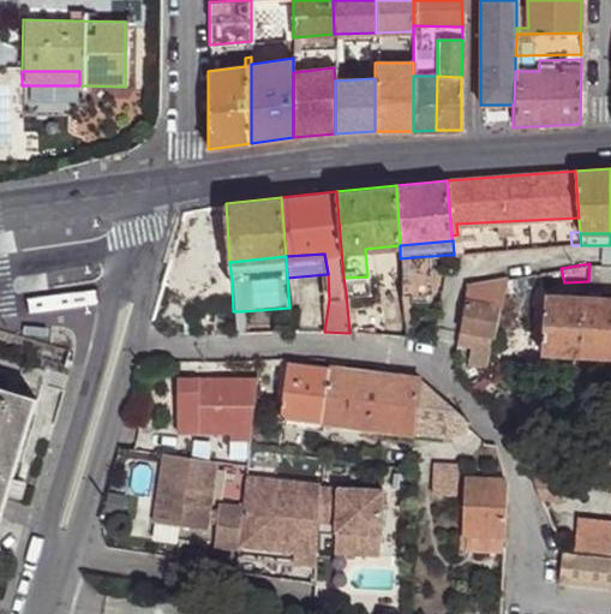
[(401,273),(403,300),(424,300),(424,293),(429,294),(429,264),(413,266),(401,266),(401,273)]
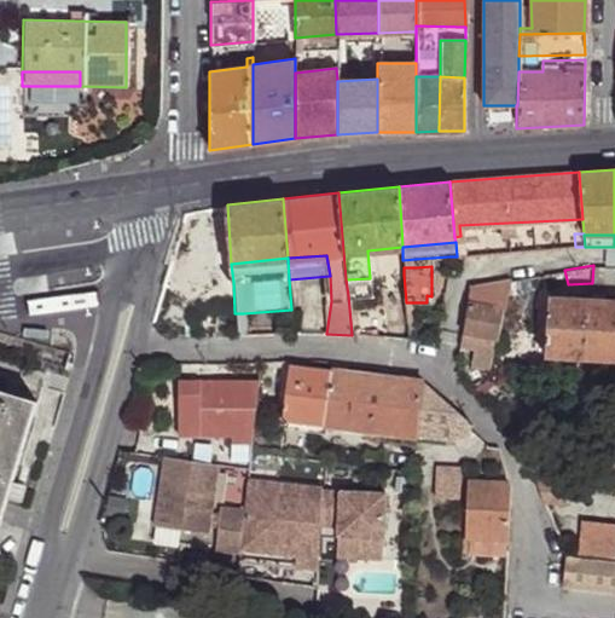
[(382,306),(406,305),(406,302),(404,275),(379,276),(382,306)]
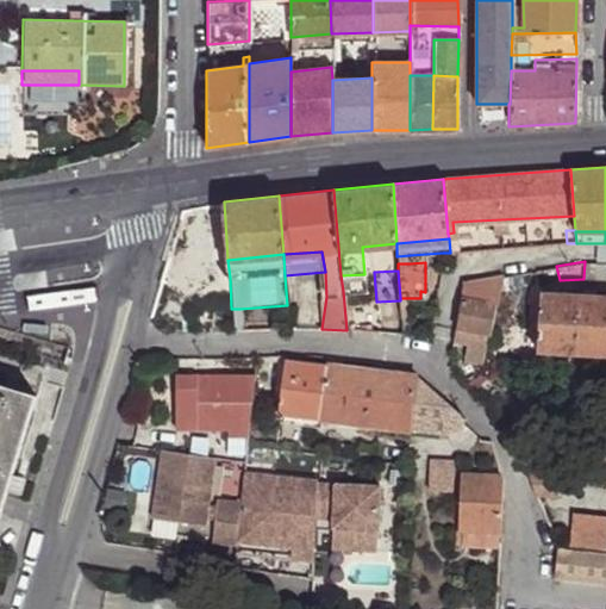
[(341,275),(343,291),(366,290),(364,274),(341,275)]
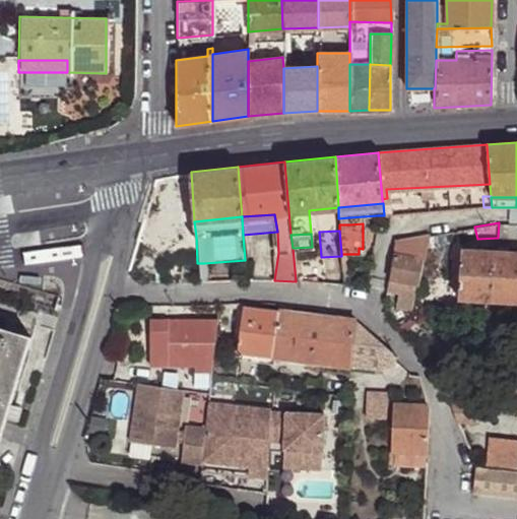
[(396,306),(410,309),(416,281),(417,281),(422,257),(423,258),(428,235),(394,241),(388,277),(400,279),(398,293),(396,306)]
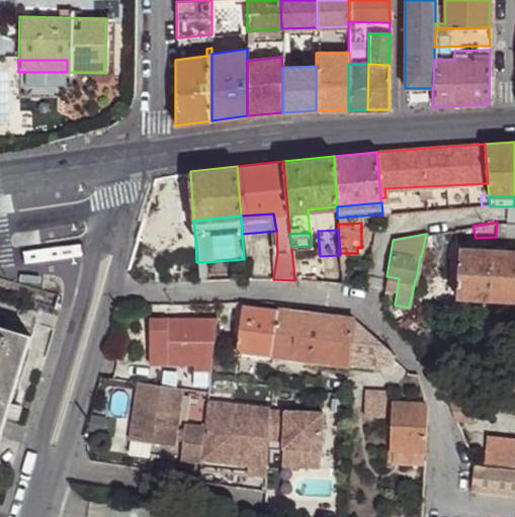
[(294,280),(318,282),(316,246),(311,246),(291,247),(294,280)]
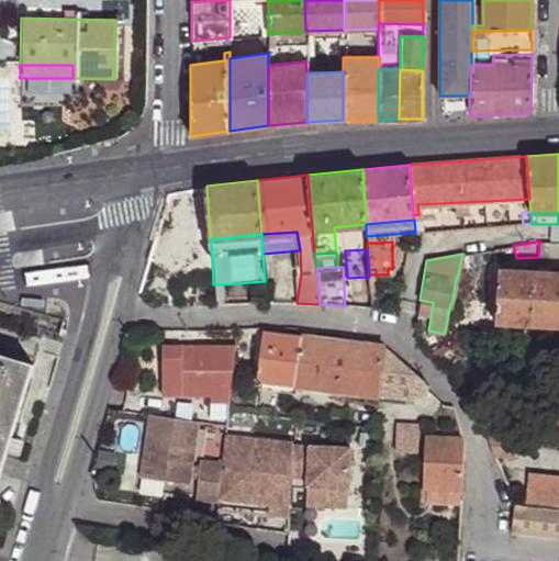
[(495,324),(558,327),(558,271),(499,269),(495,324)]
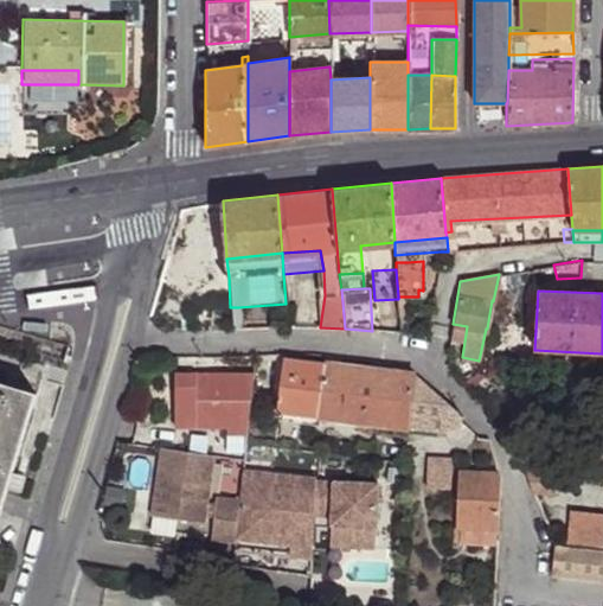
[(230,307),(231,318),(239,317),(238,307),(230,307)]
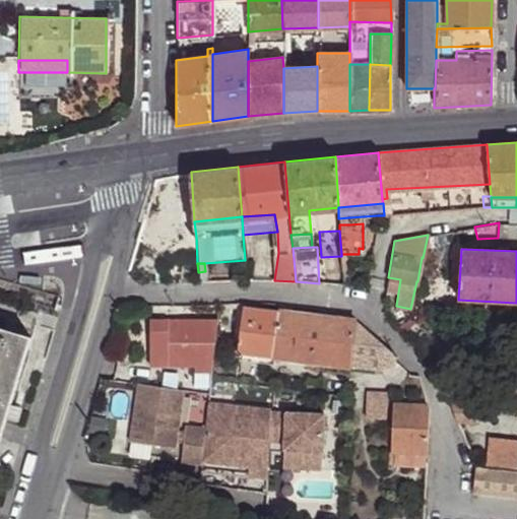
[(400,279),(388,277),(386,290),(398,293),(400,279)]
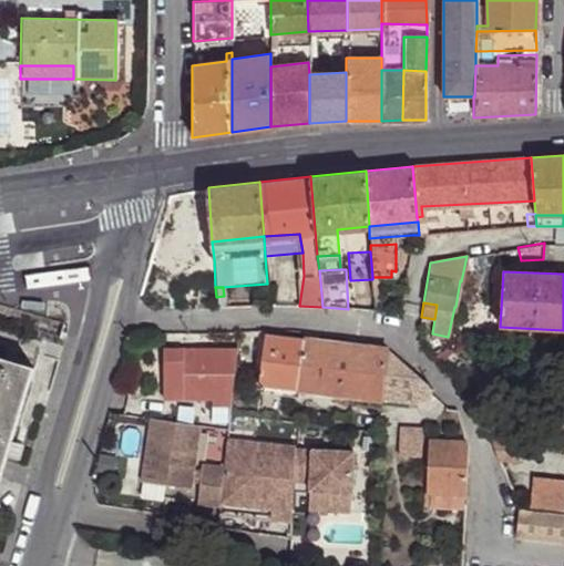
[(563,340),(563,330),(500,327),(499,338),(563,340)]
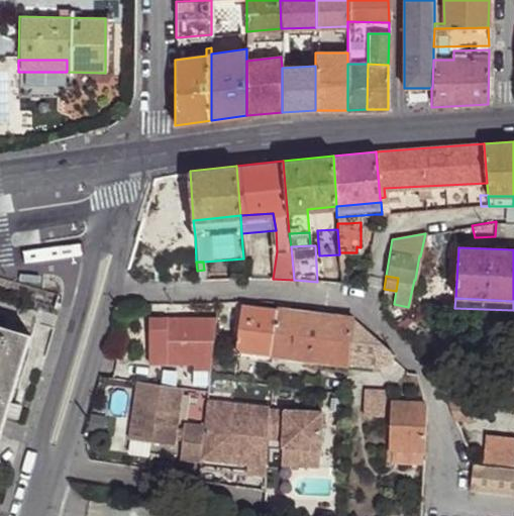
[(315,307),(281,303),(281,306),(289,307),(289,311),(314,314),(315,307)]
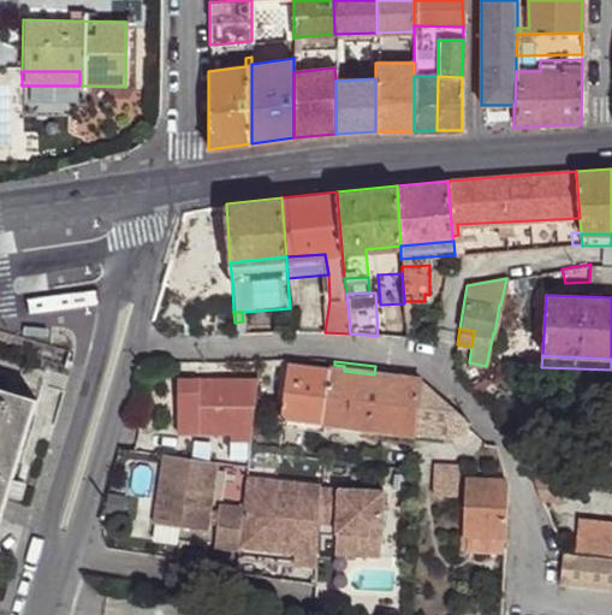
[(281,418),(322,423),(328,368),(262,362),(261,370),(261,378),(285,382),(281,418)]
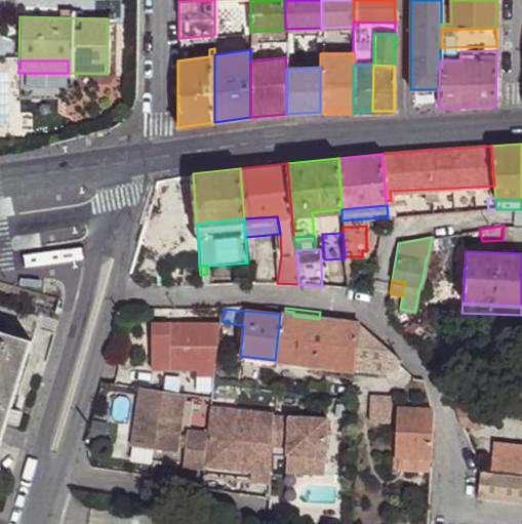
[(315,364),(319,319),(293,316),(280,314),(275,360),(315,364)]
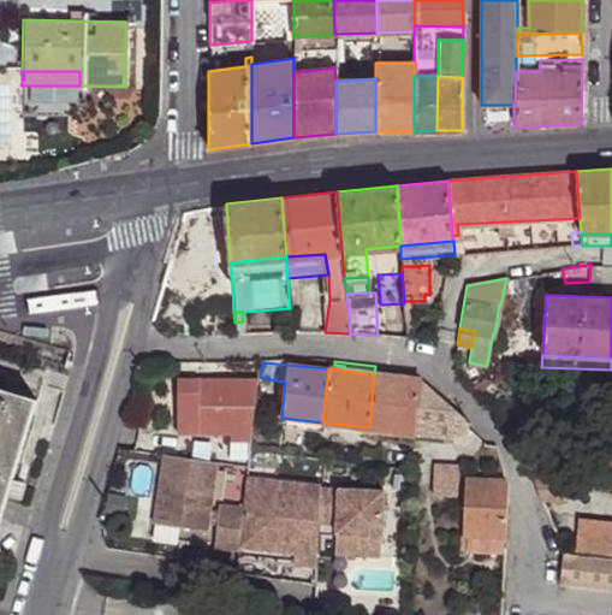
[(256,379),(174,371),(170,425),(230,431),(229,437),(250,439),(250,435),(256,379)]
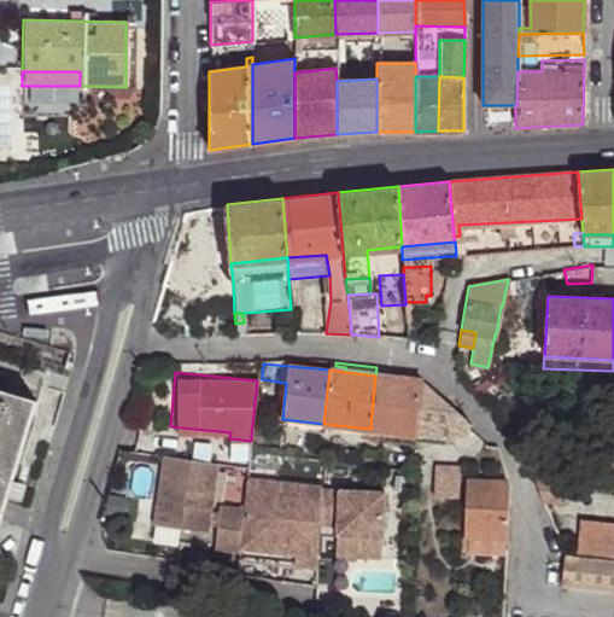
[(421,380),(414,380),(375,376),(370,429),(415,435),(421,380)]
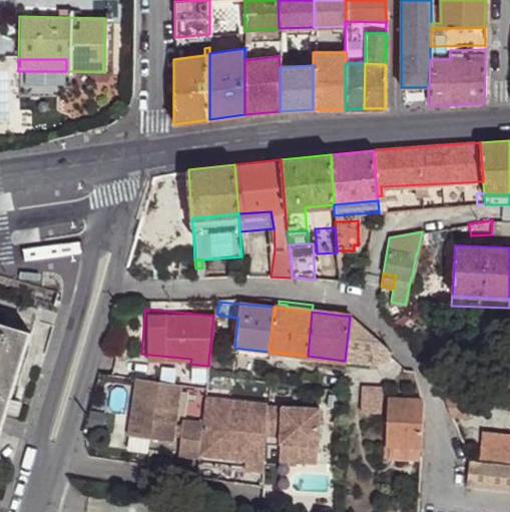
[(386,348),(350,316),(345,361),(387,360),(389,357),(386,348)]
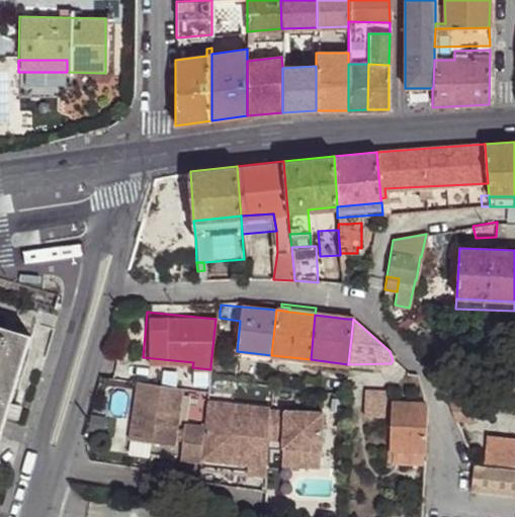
[(0,435),(29,336),(0,327),(0,435)]
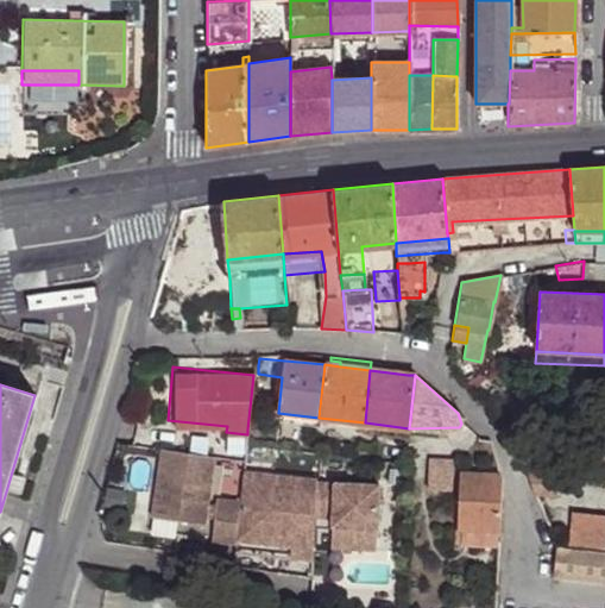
[(278,413),(277,432),(316,438),(319,418),(278,413)]
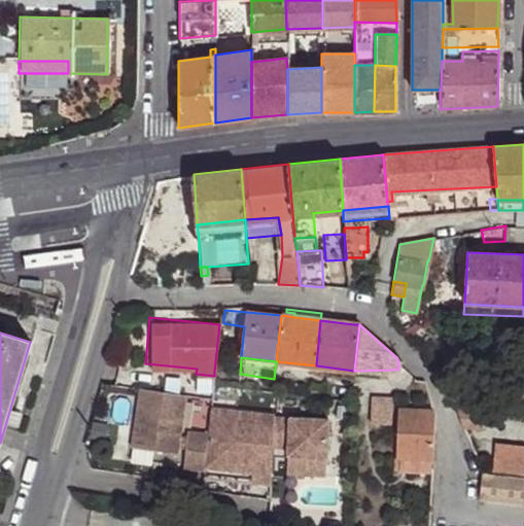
[(214,376),(213,384),(230,387),(232,374),(214,372),(214,376)]
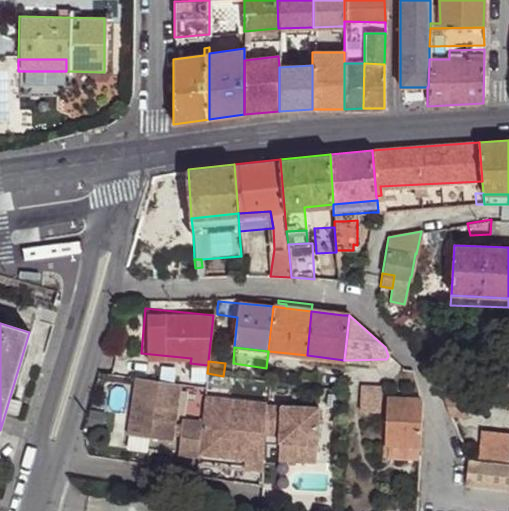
[(181,383),(136,376),(127,433),(156,438),(171,440),(181,383)]
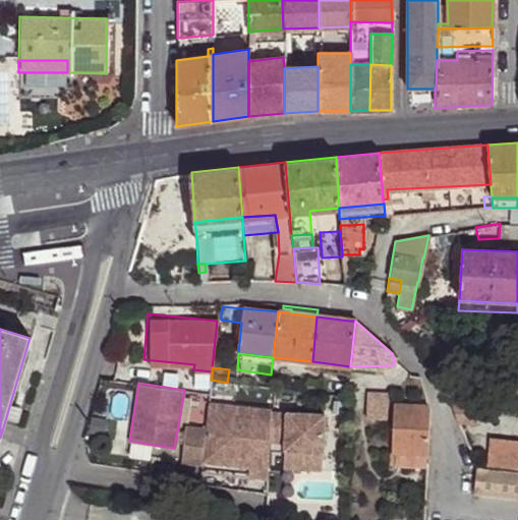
[(367,429),(388,430),(387,392),(366,391),(367,429)]
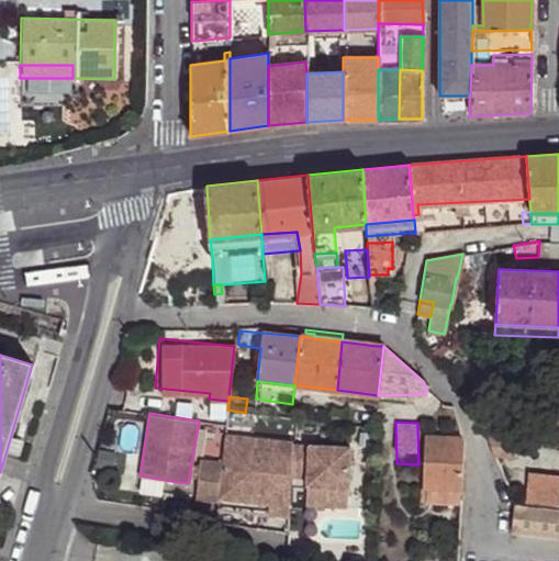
[(291,442),(224,435),(222,462),(217,497),(269,504),(268,514),(288,516),(290,477),(291,444),(291,442)]
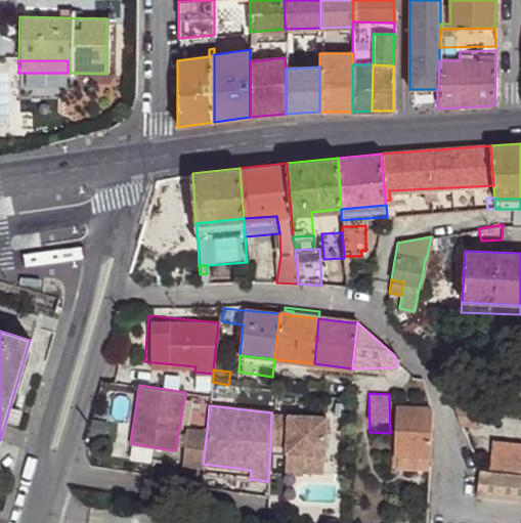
[(393,433),(393,454),(429,456),(431,411),(429,407),(393,405),(393,433)]
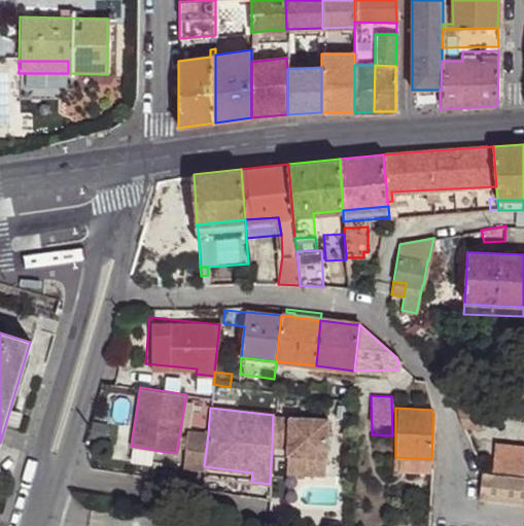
[(454,409),(460,427),(480,429),(483,411),(454,409)]
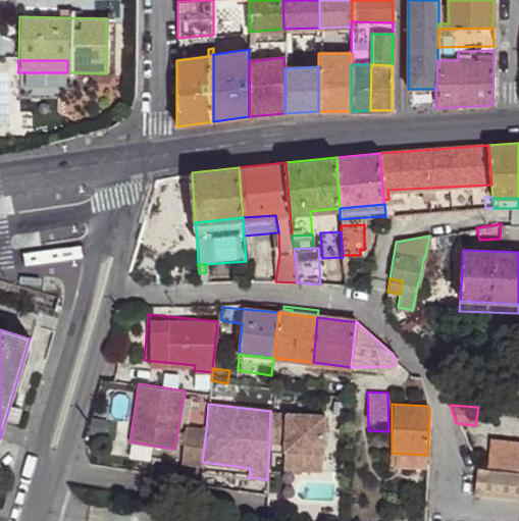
[(286,413),(270,412),(269,443),(284,444),(286,413)]
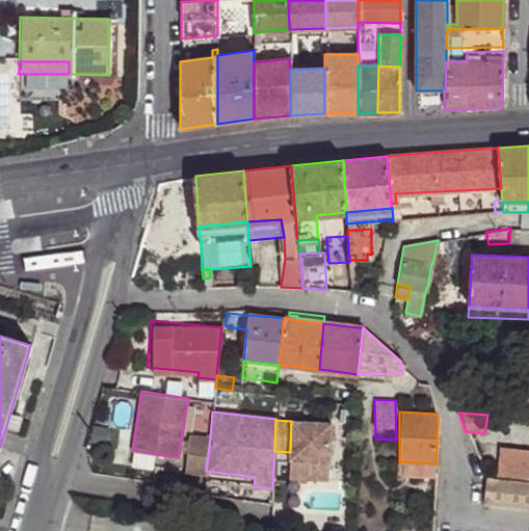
[(331,424),(291,421),(290,452),(289,459),(307,461),(306,479),(327,480),(331,424)]
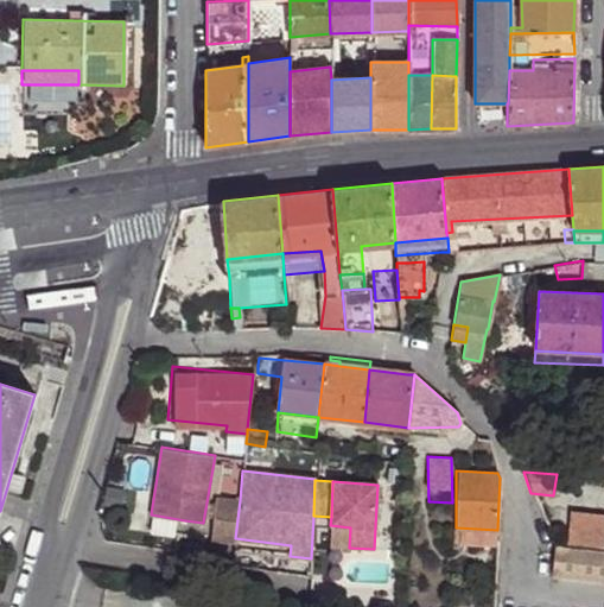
[(217,498),(213,539),(235,541),(235,538),(240,500),(217,498)]
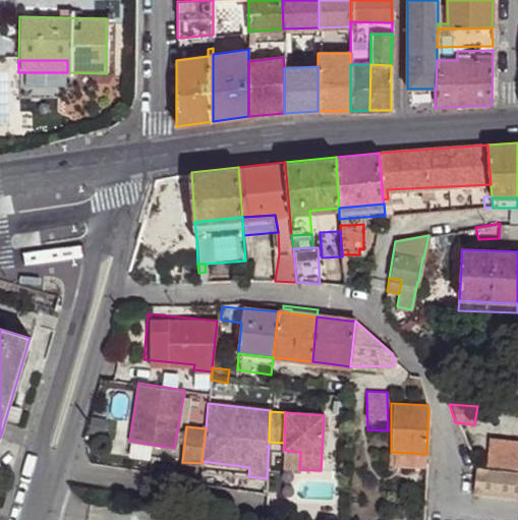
[(517,463),(517,441),(488,438),(484,464),(517,468),(517,463)]
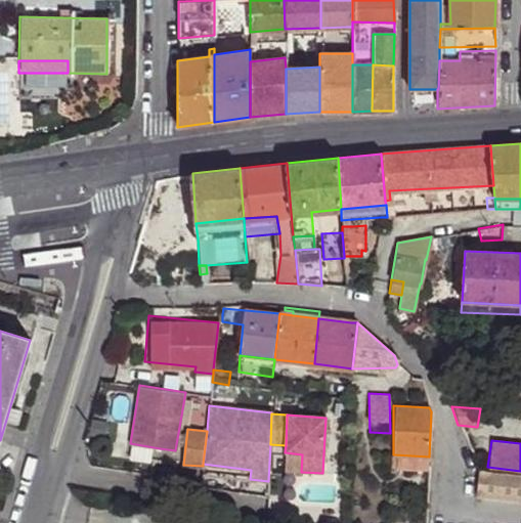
[(160,448),(130,443),(128,455),(158,460),(160,448)]
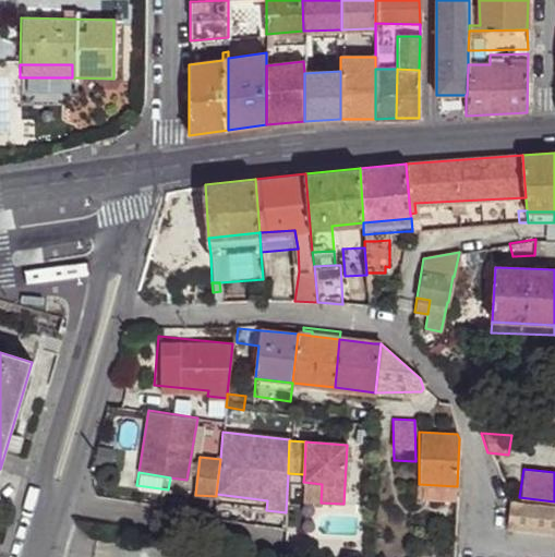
[(322,484),(303,482),(302,501),(321,503),(322,484)]
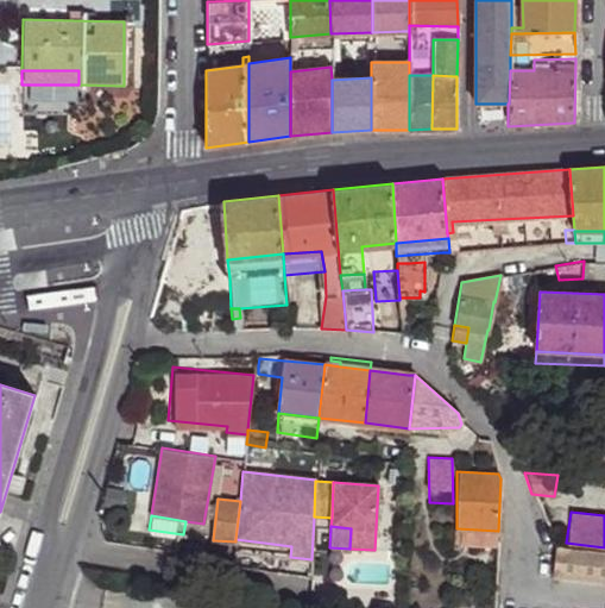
[(457,528),(454,544),(497,545),(498,531),(457,528)]
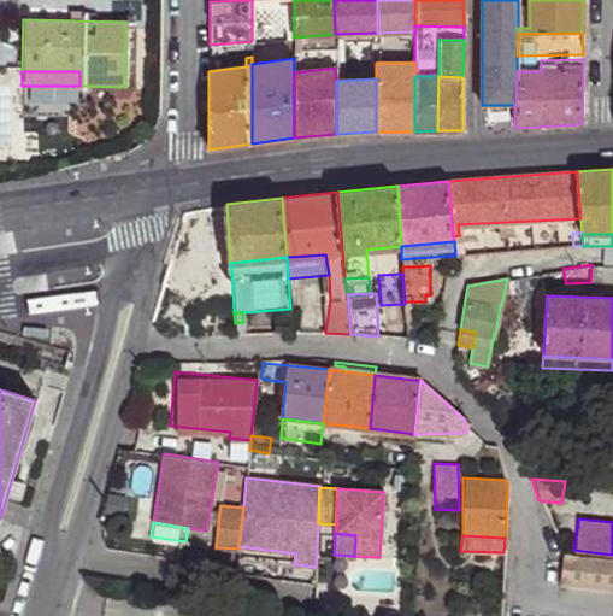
[(559,584),(612,590),(612,559),(563,553),(559,584)]
